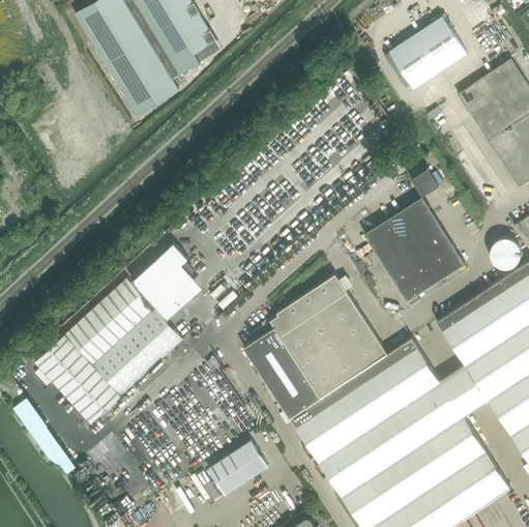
[(97,0),(74,15),(136,116),(178,90),(172,80),(200,63),(194,54),(214,41),(188,0),(97,0)]
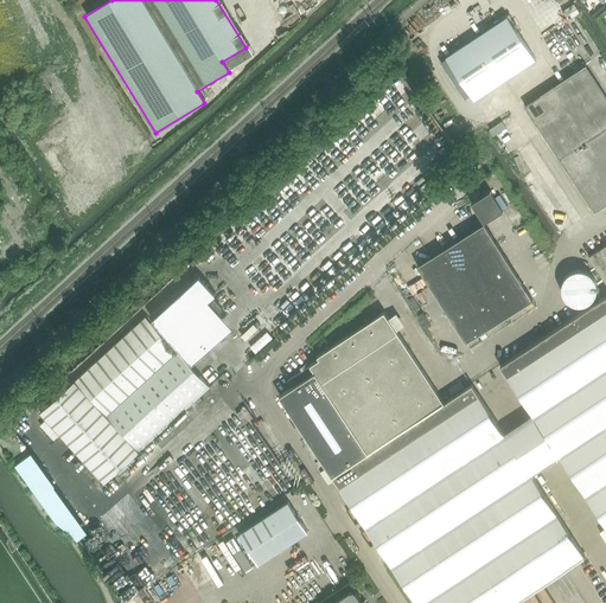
[(506,19),(476,40),(445,61),(473,103),(503,82),(534,62),(506,19)]
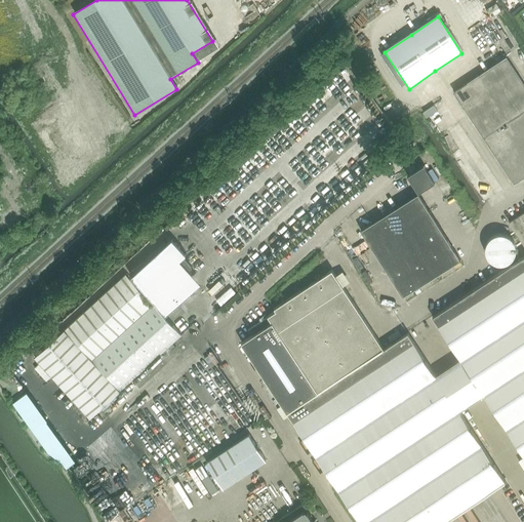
[(464,111),(483,141),(513,186),(523,178),(523,87),(506,59),(483,74),(453,94),(464,111)]
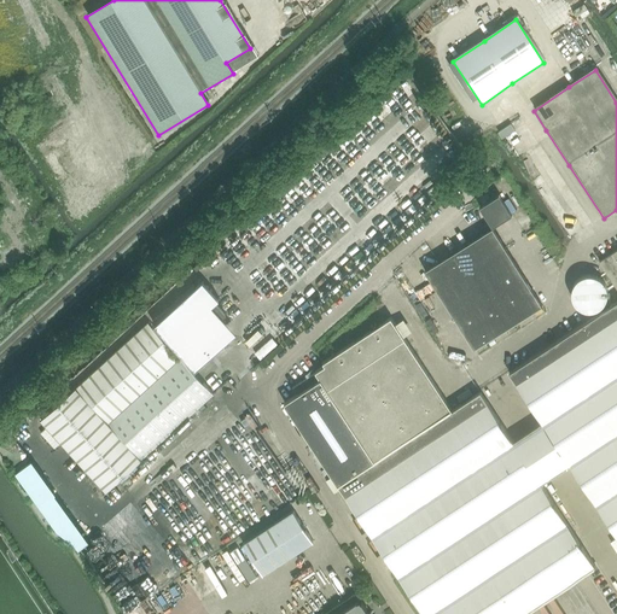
[(492,231),(501,223),(511,217),(502,204),(498,198),(489,204),(478,210),(479,212),(492,231)]
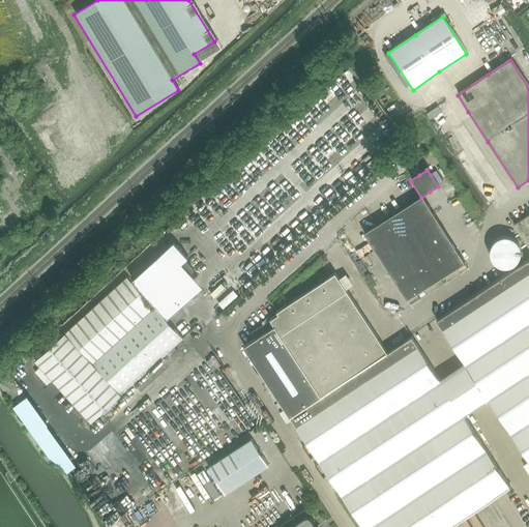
[(450,191),(444,195),(449,201),(456,196),(450,191)]
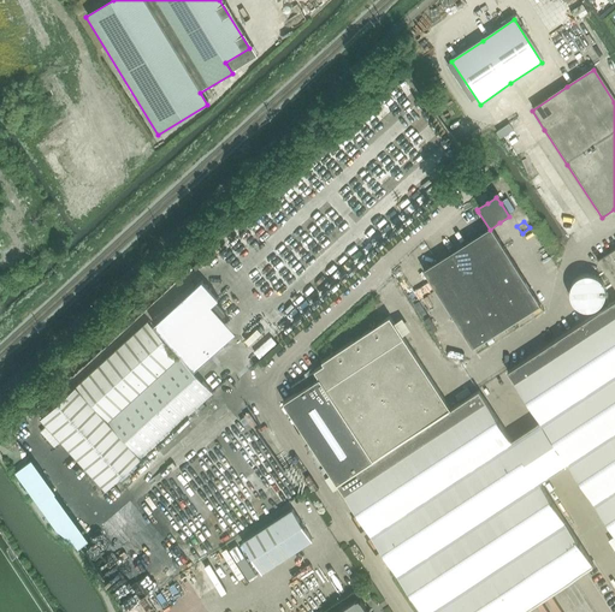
[(569,224),(560,225),(562,237),(572,235),(569,224)]
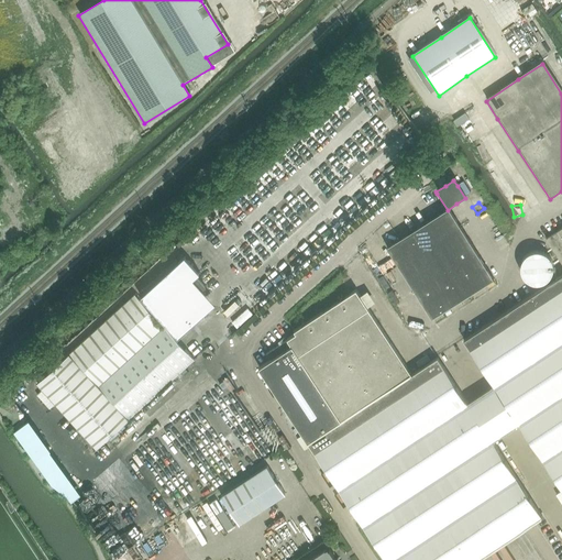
[(386,249),(431,320),(493,281),(448,209),(386,249)]
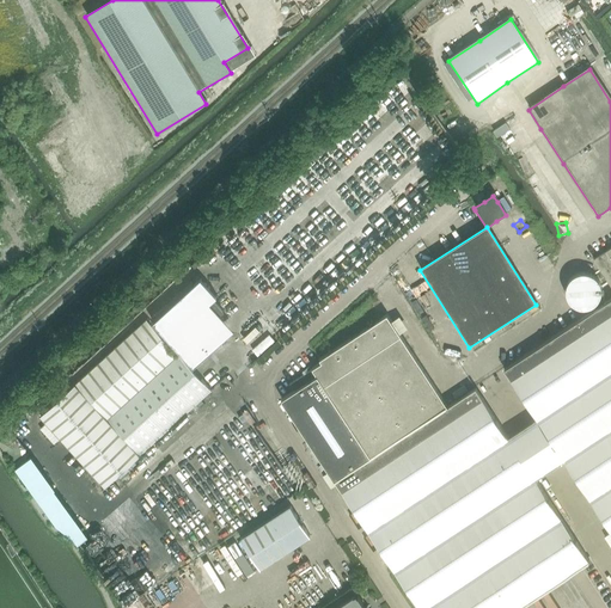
[(610,300),(529,354),(503,372),(535,419),(563,461),(610,534),(610,249),(593,260),(610,288),(610,300)]
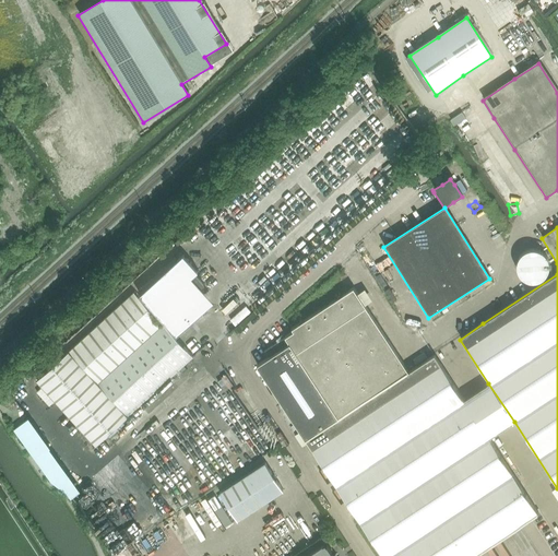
[(487,250),(503,238),(499,233),(483,245),(487,250)]
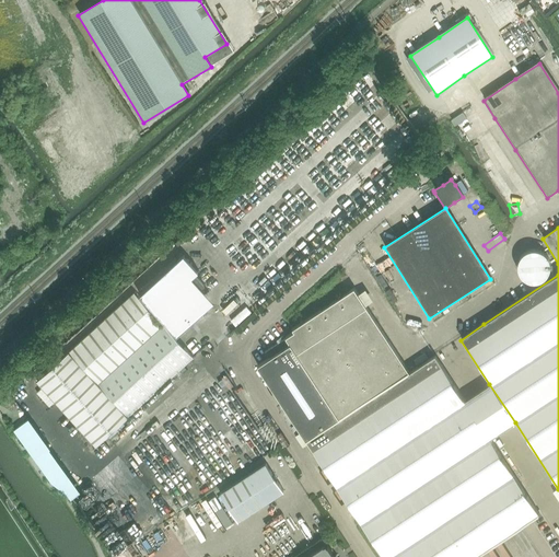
[(183,257),(139,298),(176,338),(207,310),(185,286),(198,274),(183,257)]
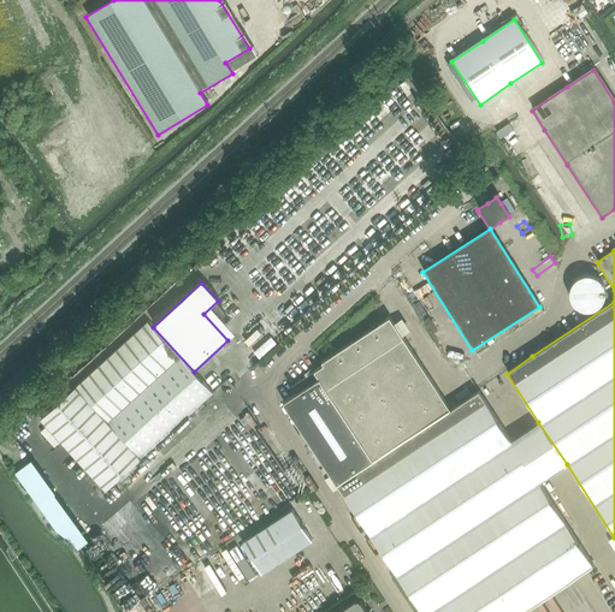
[(478,392),(472,396),(449,411),(389,319),(320,364),(323,367),(313,373),(313,374),(290,390),(295,396),(282,404),(419,611),(522,611),(592,566),(478,392)]
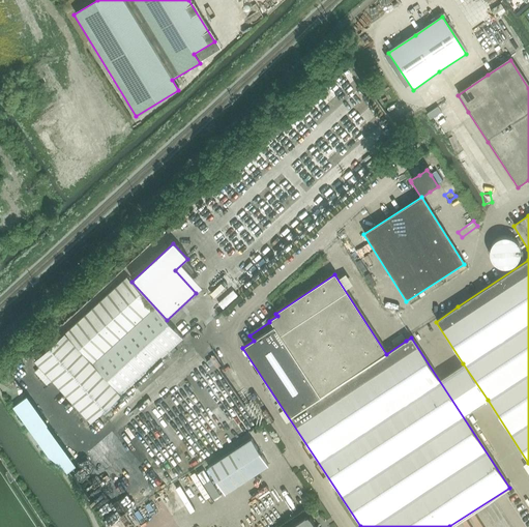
[(90,425),(121,397),(182,341),(126,280),(34,362),(90,425)]
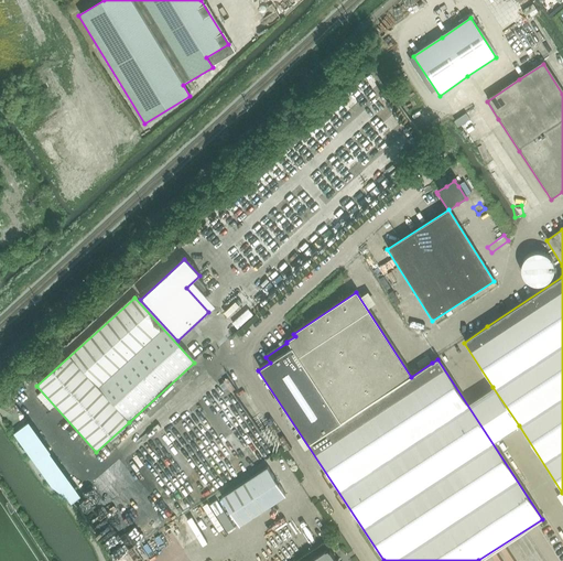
[(9,403),(0,409),(0,412),(14,433),(24,427),(9,403)]
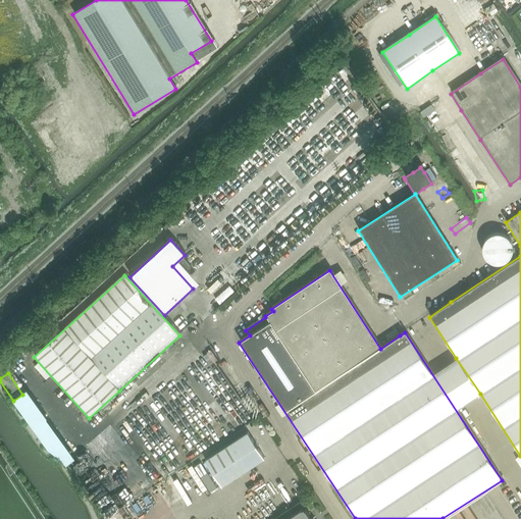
[(22,395),(13,401),(48,450),(61,460),(66,466),(74,460),(25,393),(22,395)]
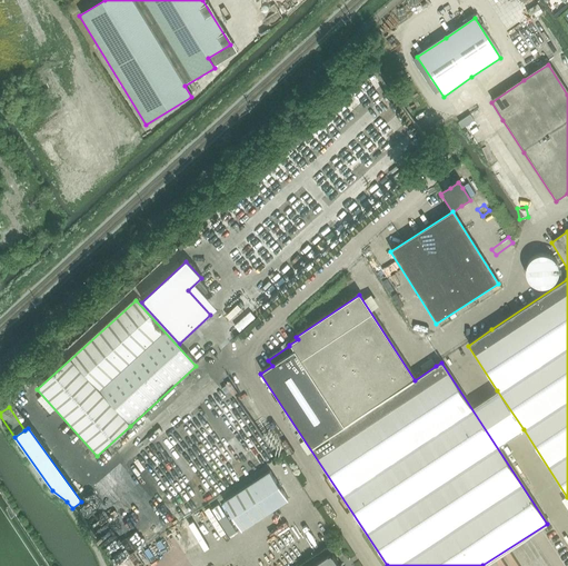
[(269,474),(222,504),(241,532),(287,502),(269,474)]
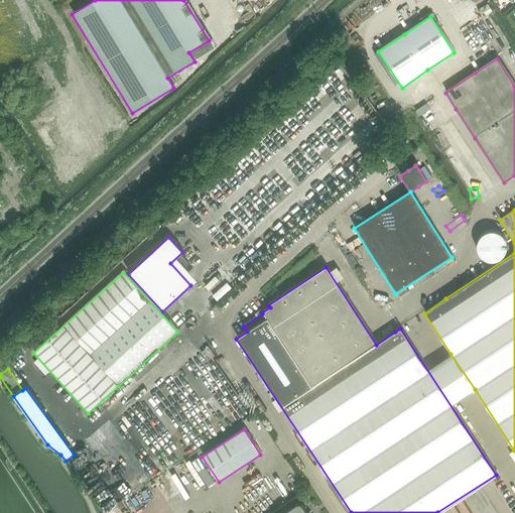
[(288,493),(277,472),(257,482),(260,488),(254,491),(262,506),(288,493)]
